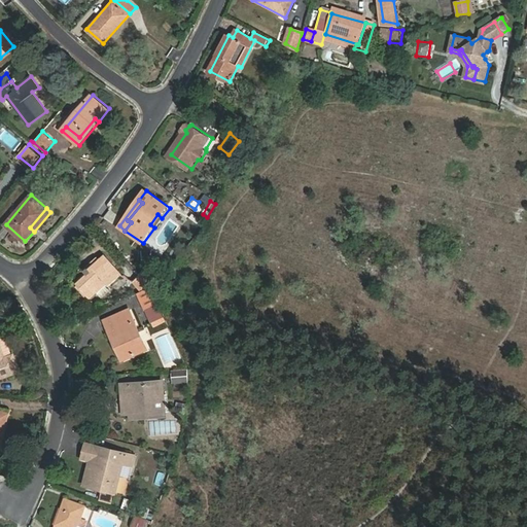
[(154,227),(162,218),(157,214),(150,224),(154,227)]
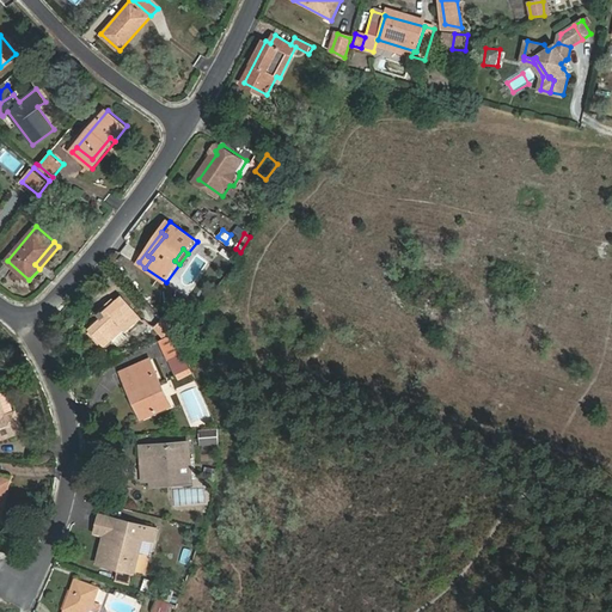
[(128,332),(144,318),(120,293),(98,313),(101,317),(89,328),(106,347),(126,330),(128,332)]
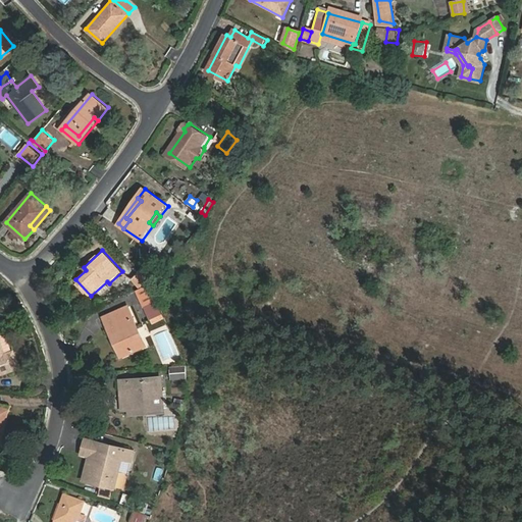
[(150,282),(140,271),(132,279),(140,289),(150,282)]
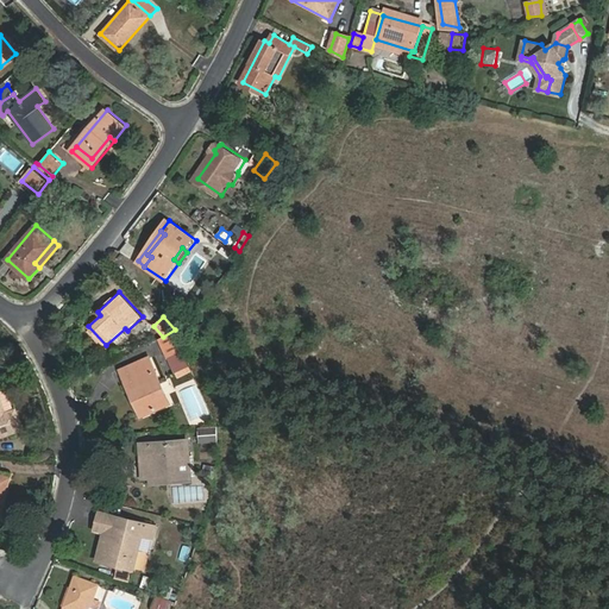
[(184,351),(180,340),(177,333),(175,330),(163,337),(173,357),(184,351)]
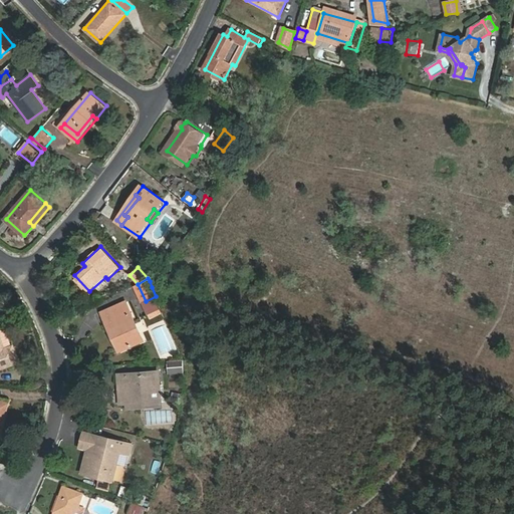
[(118,336),(113,338),(119,350),(144,339),(126,300),(105,309),(118,336)]
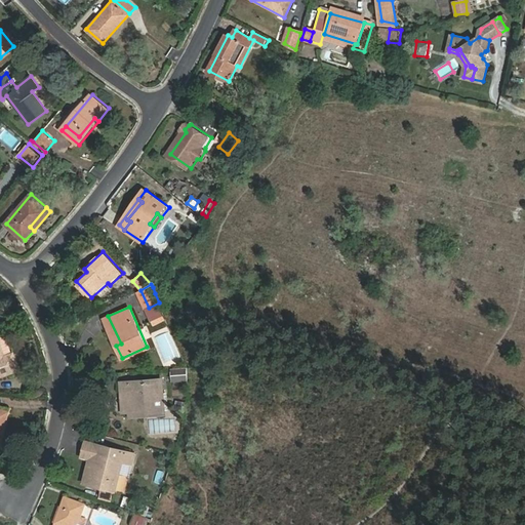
[(103,319),(116,346),(121,344),(108,316),(103,319)]
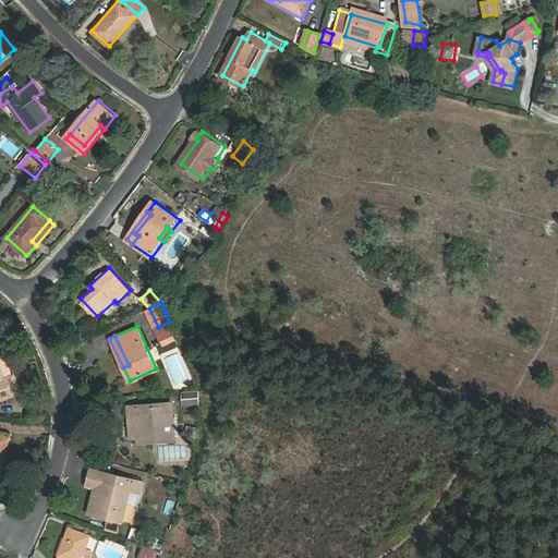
[(182,350),(162,355),(170,383),(190,377),(182,350)]
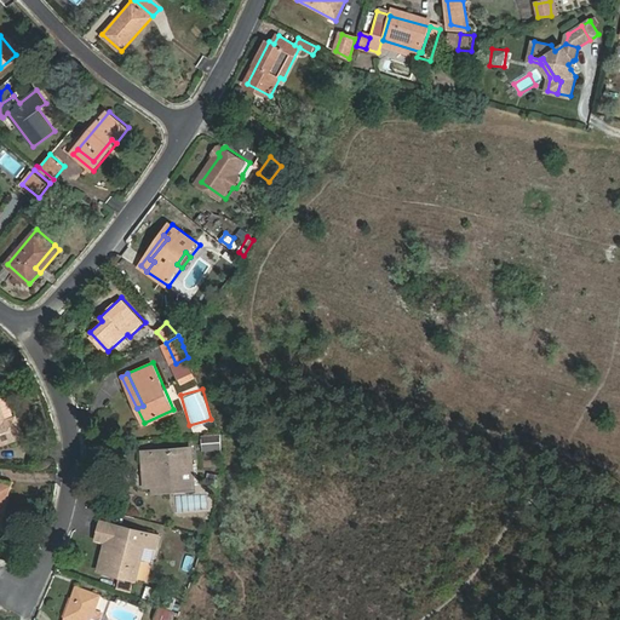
[(0,405),(6,422),(15,419),(9,399),(6,397),(0,399),(0,405)]
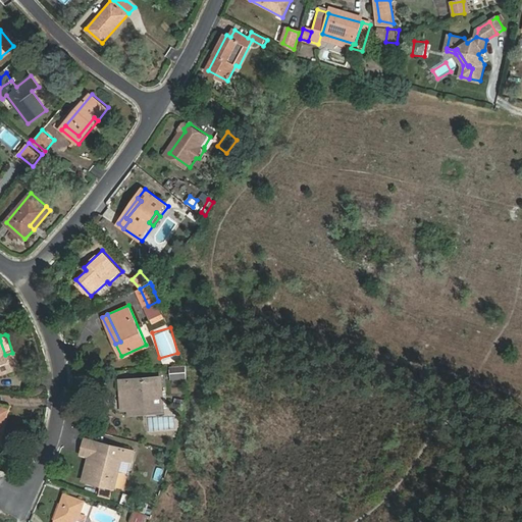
[(0,341),(0,375),(19,369),(14,353),(12,353),(5,355),(0,341)]
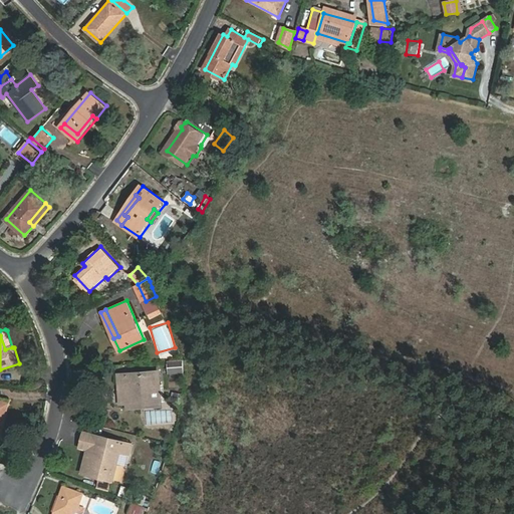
[(168,359),(168,373),(184,373),(184,359),(168,359)]
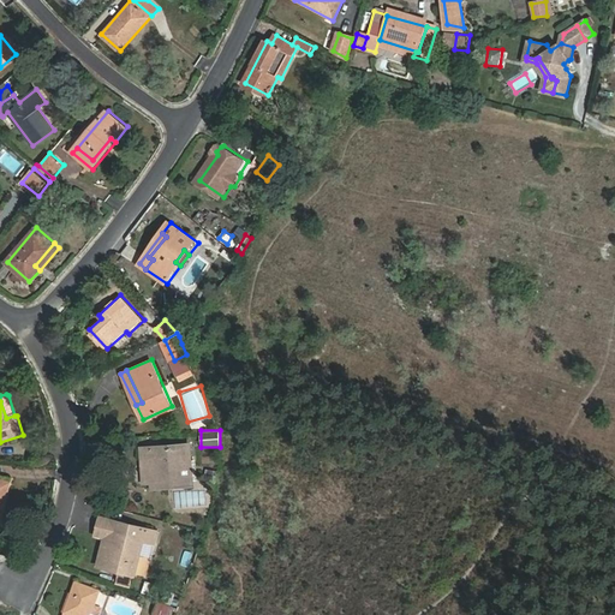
[(105,440),(90,441),(91,453),(106,452),(105,440)]
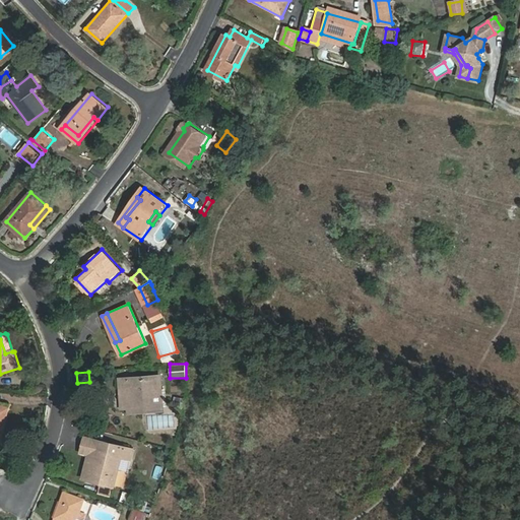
[(152,404),(161,404),(159,376),(120,379),(121,388),(129,387),(131,406),(139,406),(139,401),(152,401),(152,404)]
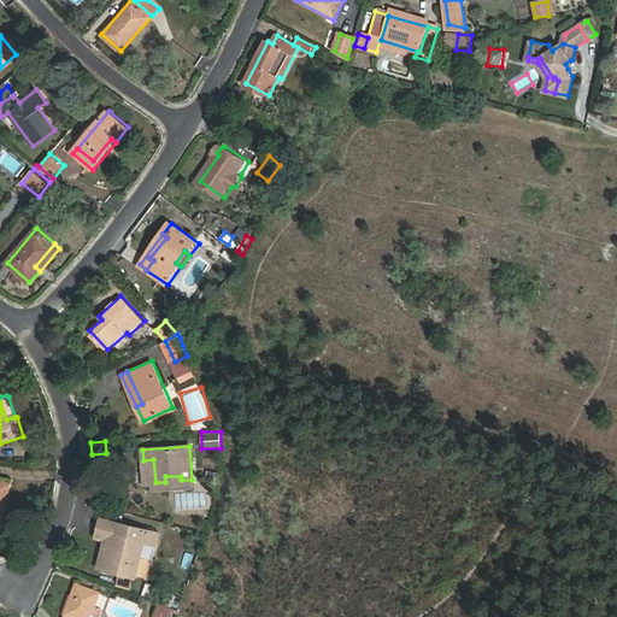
[(192,486),(192,480),(181,480),(181,476),(165,476),(165,482),(156,482),(153,459),(144,460),(146,489),(192,486)]
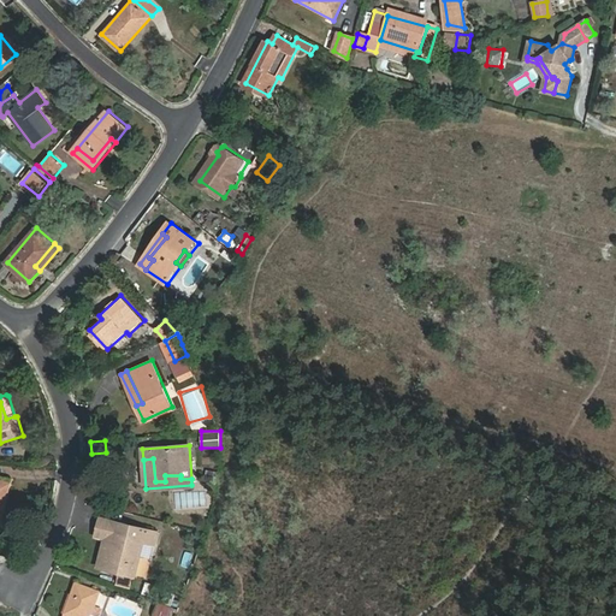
[(207,468),(205,481),(215,483),(217,469),(207,468)]
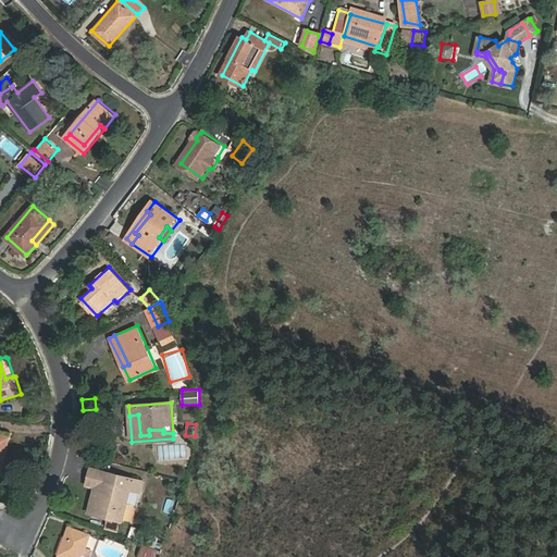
[(11,438),(0,435),(0,459),(5,461),(11,438)]
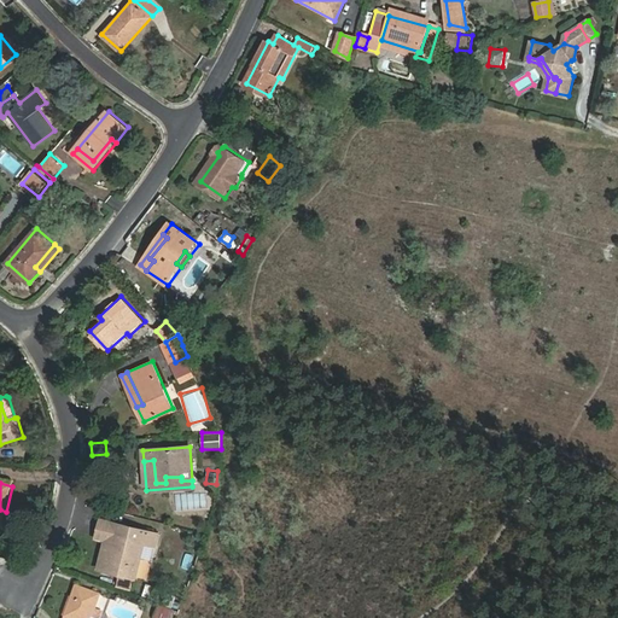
[(101,519),(98,531),(115,536),(105,569),(101,581),(132,592),(135,577),(145,543),(149,531),(101,519)]
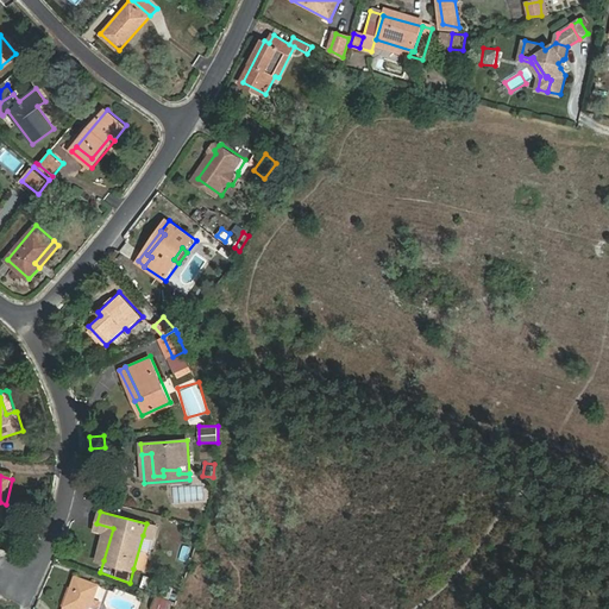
[(95,558),(104,560),(113,528),(96,523),(94,532),(102,533),(95,558)]
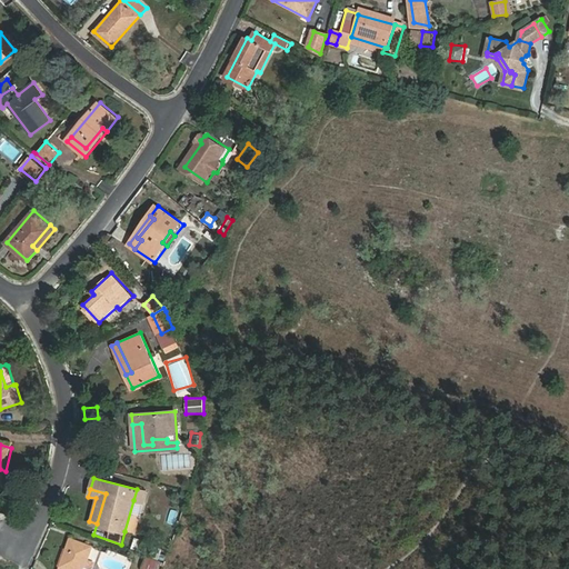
[(137,489),(133,500),(145,502),(148,492),(137,489)]
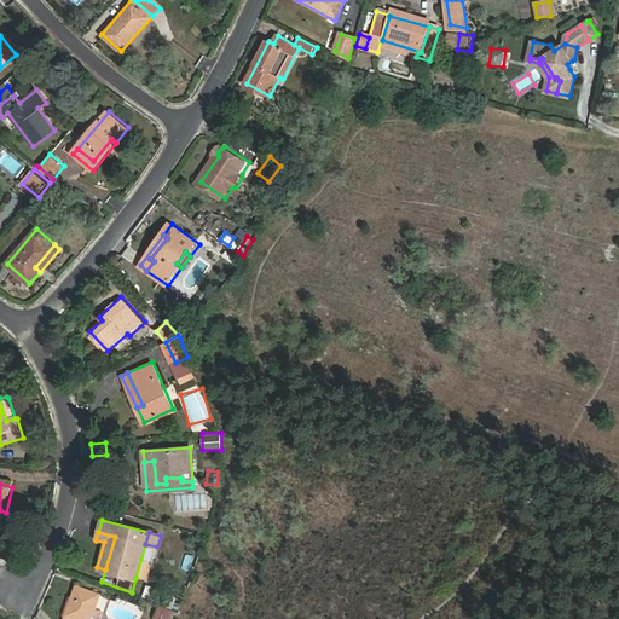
[(97,609),(102,595),(76,585),(63,618),(102,618),(105,613),(97,609)]
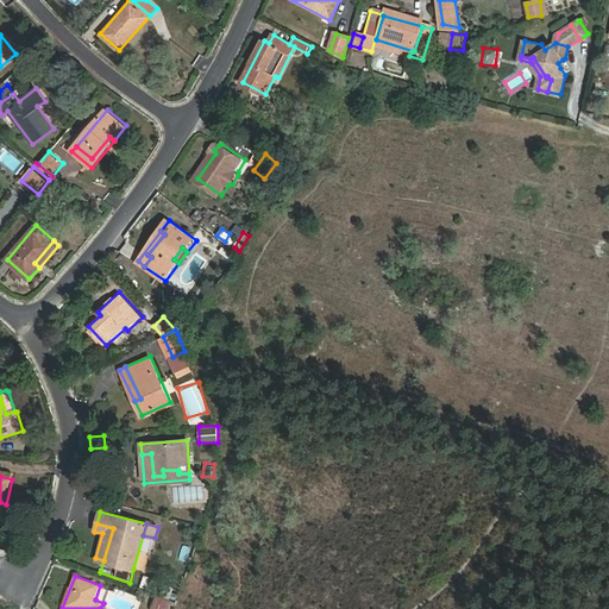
[(157,595),(150,608),(170,608),(174,602),(157,595)]
